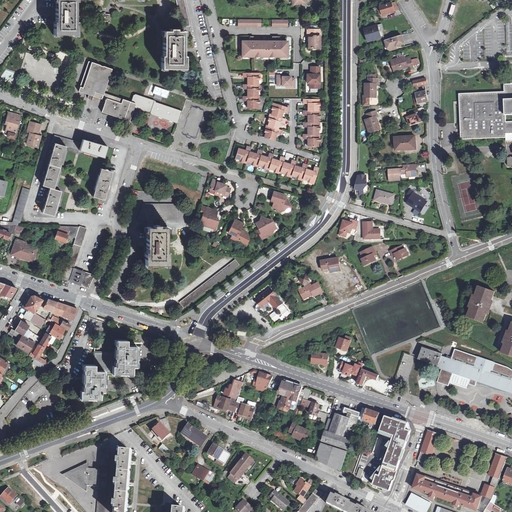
[(74,0),(55,0),(55,27),(53,27),(54,36),(77,36),(77,26),(75,26),(74,0)]
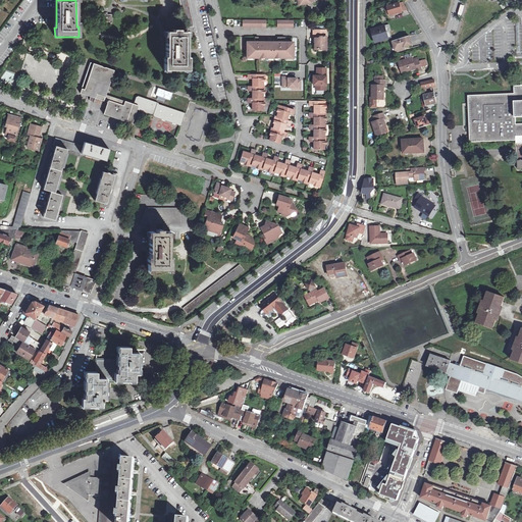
[(178,0),(186,27),(194,27),(187,0),(178,0)]
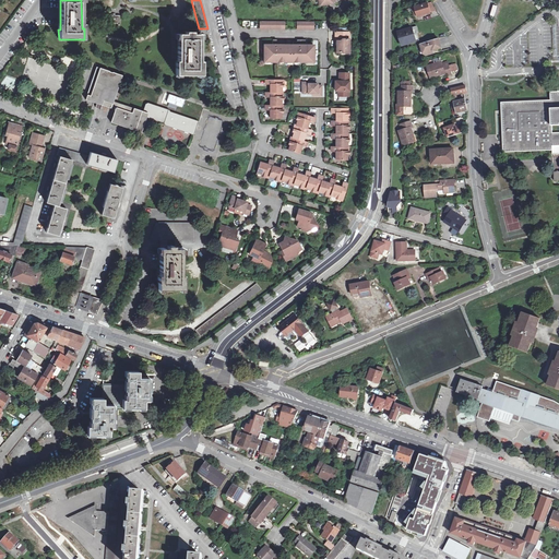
[(420,15),(430,13),(427,2),(415,7),(417,15),(418,16),(420,15)]
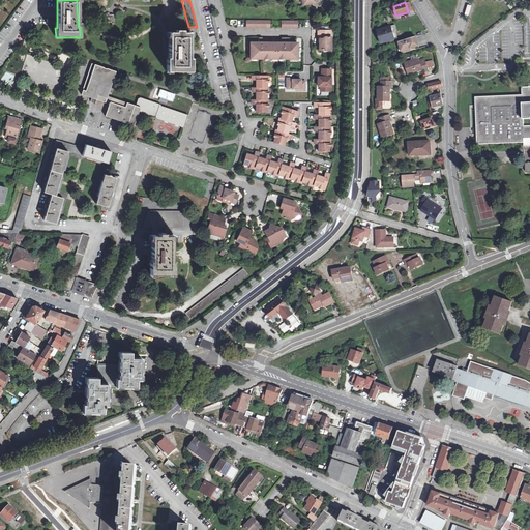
[(381,42),(394,38),(396,38),(395,33),(396,32),(394,25),(393,25),(390,26),(377,30),(381,42)]
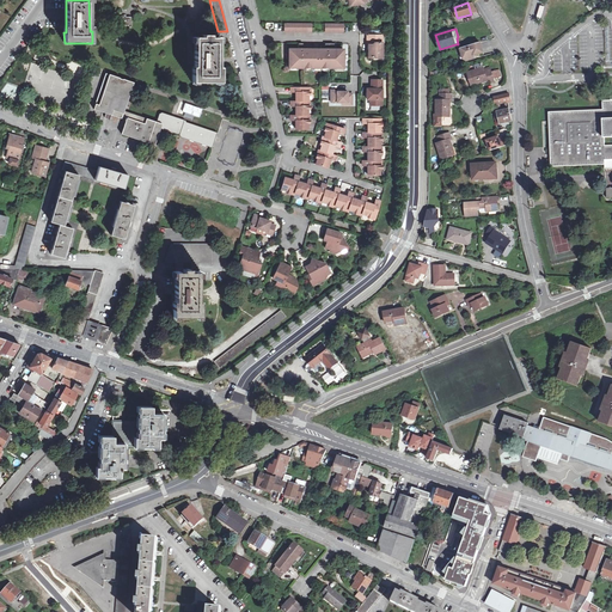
[(381,35),(367,35),(366,44),(369,44),(369,48),(367,49),(367,57),(372,57),(373,56),(381,56),(381,35)]
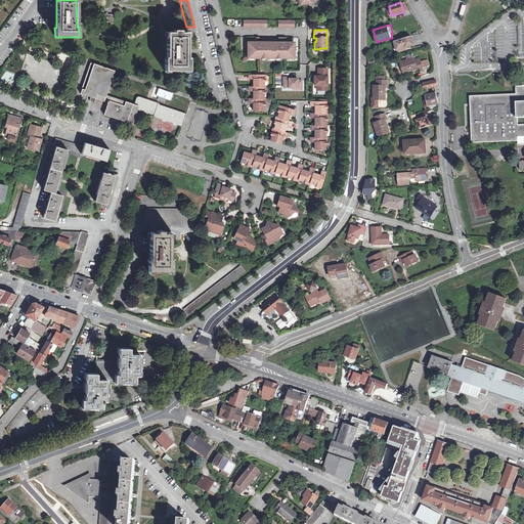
[(187,32),(167,32),(168,60),(166,60),(166,70),(189,70),(189,60),(188,59),(187,32)]
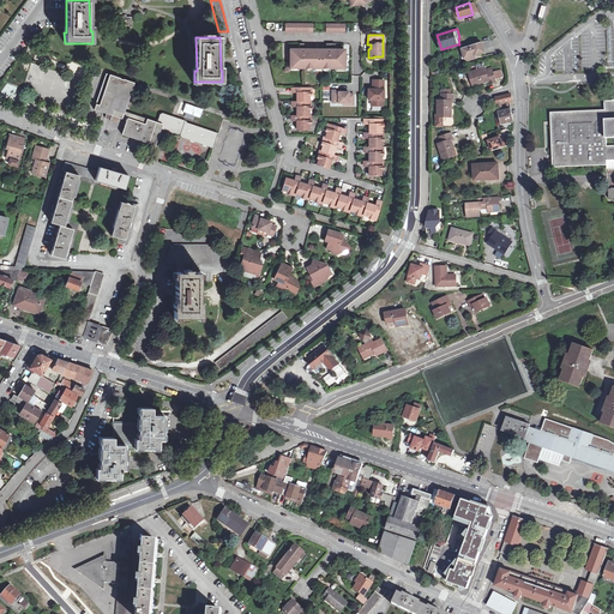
[(289,67),(343,67),(343,49),(335,49),(335,44),(325,44),(325,46),(320,46),(320,49),(312,49),(312,46),(302,46),(302,43),(299,43),(298,49),(289,49),(289,67)]
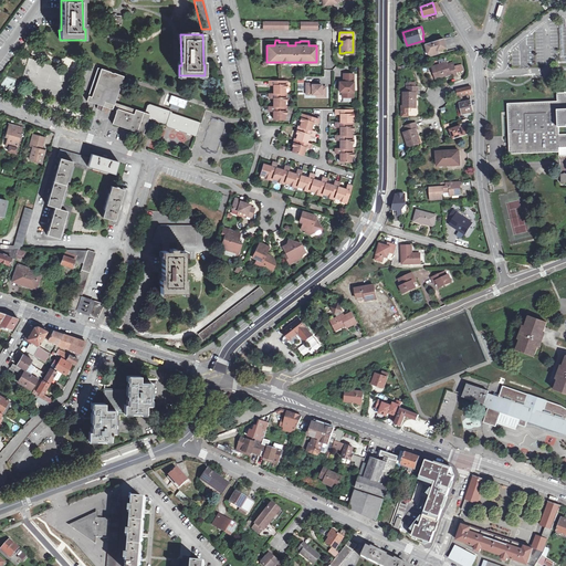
[(435,54),(436,55),(439,54),(438,52),(447,50),(443,40),(431,43),(432,48),(435,54)]
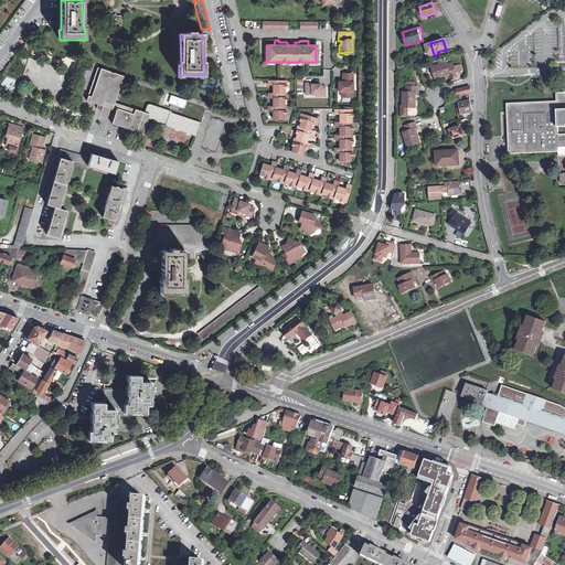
[(424,45),(426,51),(428,50),(429,54),(430,56),(435,55),(434,54),(432,48),(430,43),(424,45)]
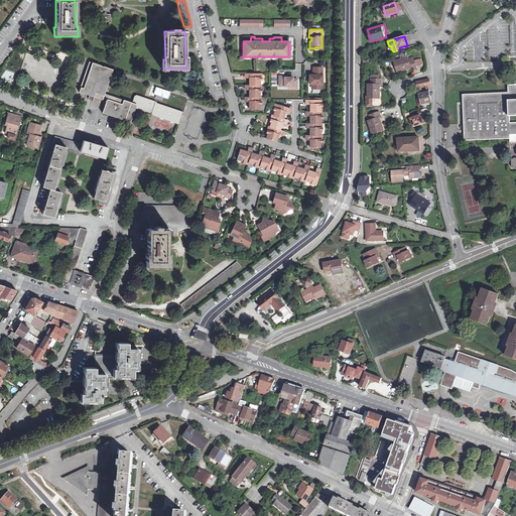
[(407,60),(406,57),(394,62),(397,72),(410,68),(411,71),(416,69),(413,58),(407,60)]
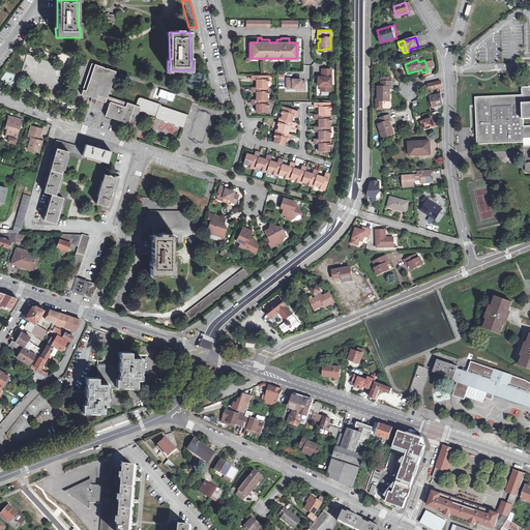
[(141,107),(134,104),(105,94),(113,69),(105,67),(105,68),(101,67),(101,65),(92,62),(82,93),(90,96),(106,101),(107,99),(110,100),(109,104),(110,104),(106,115),(121,120),(135,124),(139,110),(141,107)]
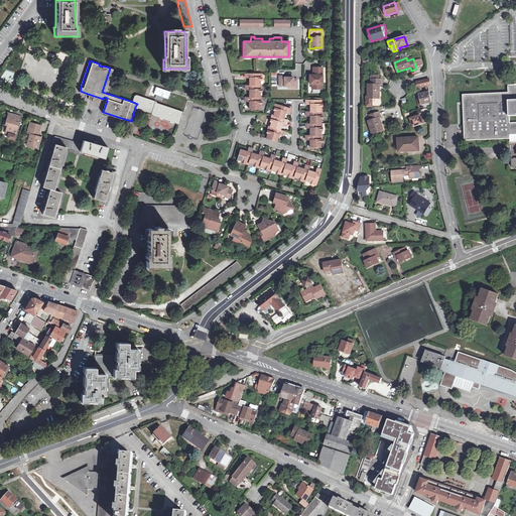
[(319,84),(320,84),(320,68),(312,68),(312,72),(313,72),(313,75),(308,76),(308,84),(311,84),(311,89),(319,89),(319,84)]
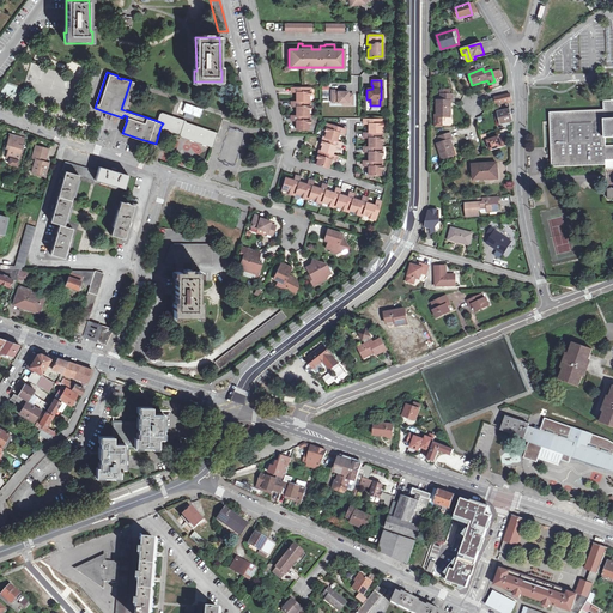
[(296,102),(303,102),(308,102),(308,96),(309,96),(309,90),(303,90),(303,87),(290,87),(290,90),(290,92),(296,92),(296,102)]
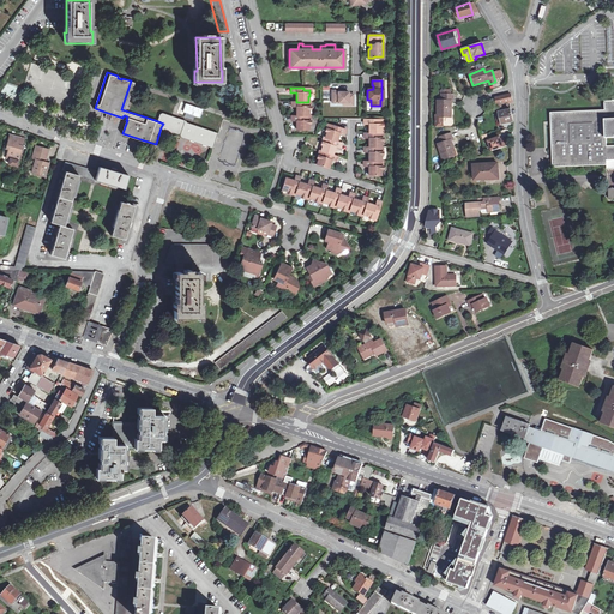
[(331,102),(342,102),(347,102),(347,104),(351,104),(353,95),(348,95),(348,92),(341,92),(337,92),(337,90),(331,91),(331,102)]
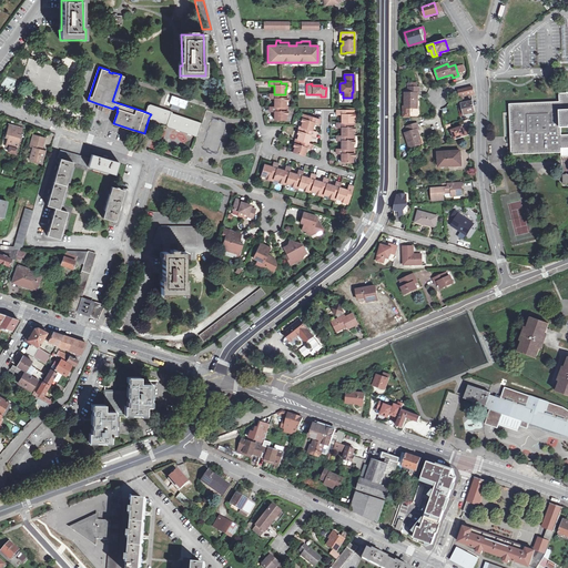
[(470,94),(475,94),(473,87),(472,88),(470,88),(457,90),(457,93),(459,93),(459,95),(464,94),(470,93),(470,94)]
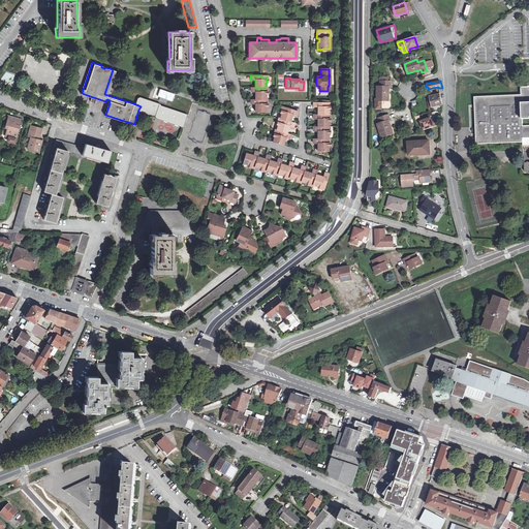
[(391,88),(391,82),(380,82),(380,87),(377,87),(377,101),(376,100),(376,110),(379,110),(379,106),(381,106),(381,101),(389,101),(389,88),(391,88)]
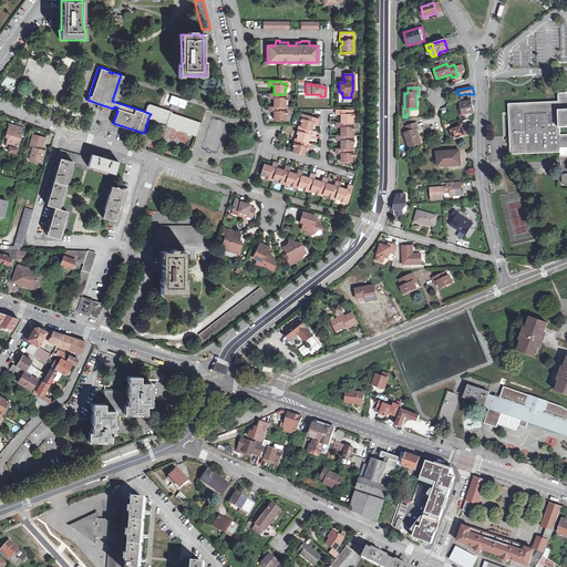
[(559,101),(509,104),(512,153),(562,152),(562,155),(566,154),(566,93),(558,94),(559,101)]
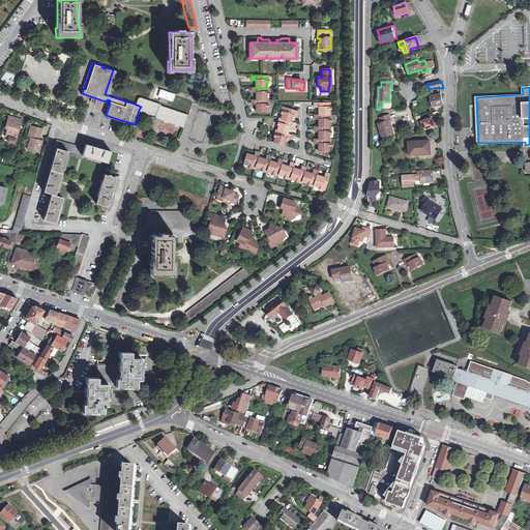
[(256,92),(255,100),(262,100),(266,100),(266,94),(267,94),(267,90),(262,90),(262,88),(256,88),(251,88),(251,90),(251,92),(256,92)]
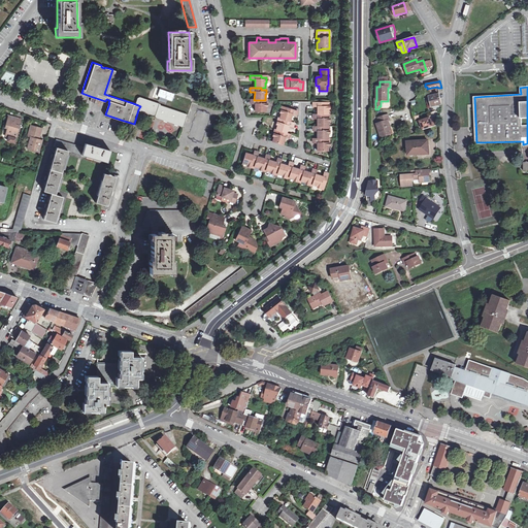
[(441,104),(439,94),(433,96),(429,97),(431,106),(441,104)]
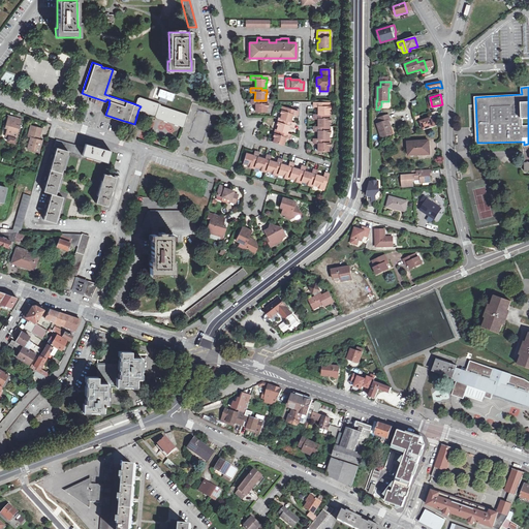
[(141,106),(138,110),(155,116),(157,118),(183,126),(187,114),(162,105),(159,102),(138,95),(135,96),(133,103),(141,106)]
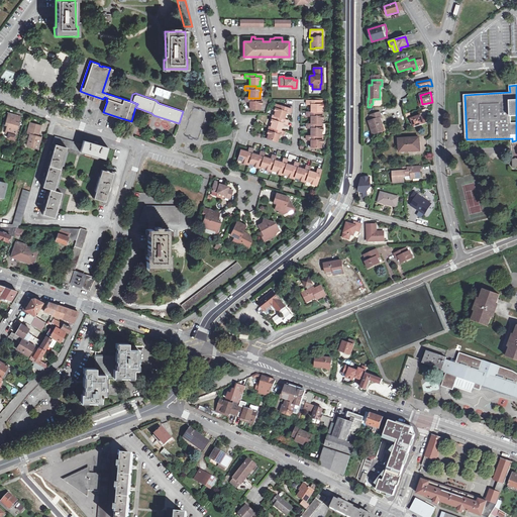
[(261,104),(261,99),(255,100),(255,98),(248,98),(244,98),(244,100),(244,102),(249,102),(249,109),(260,109),(260,104),(261,104)]
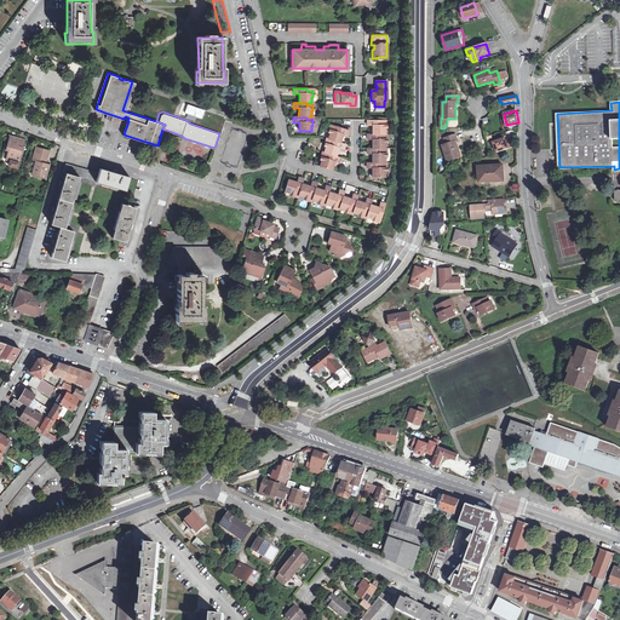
[(379,135),(384,135),(384,128),(385,128),(385,122),(379,122),(379,120),(366,120),(366,122),(366,126),(372,125),(372,135),(379,135)]
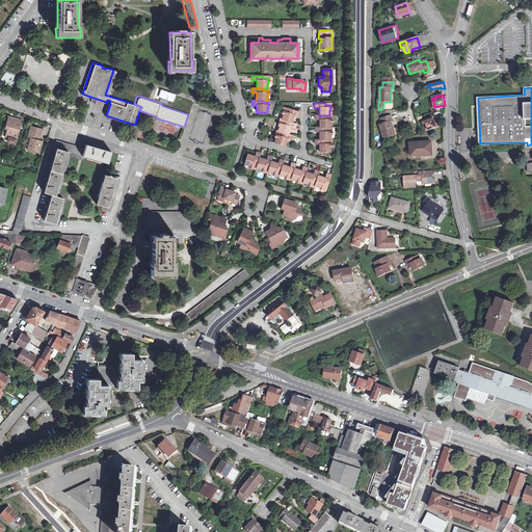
[(285,121),(291,123),(293,115),(297,116),(298,114),(299,112),(294,111),(289,109),(288,111),(283,109),(282,114),(283,114),(281,120),(285,121)]
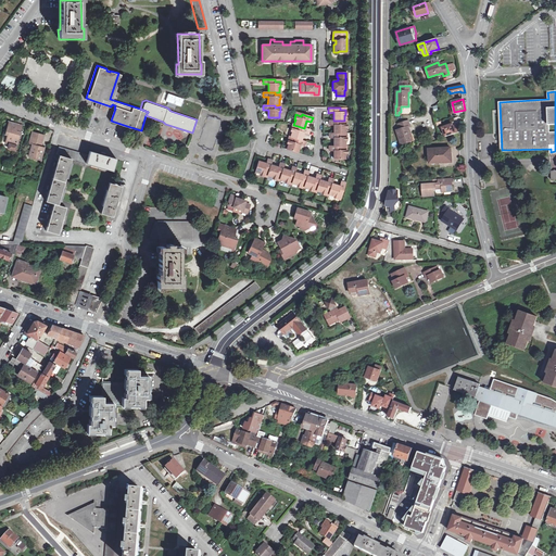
[(409,119),(399,124),(400,129),(397,130),(402,144),(413,140),(408,127),(412,126),(409,119)]
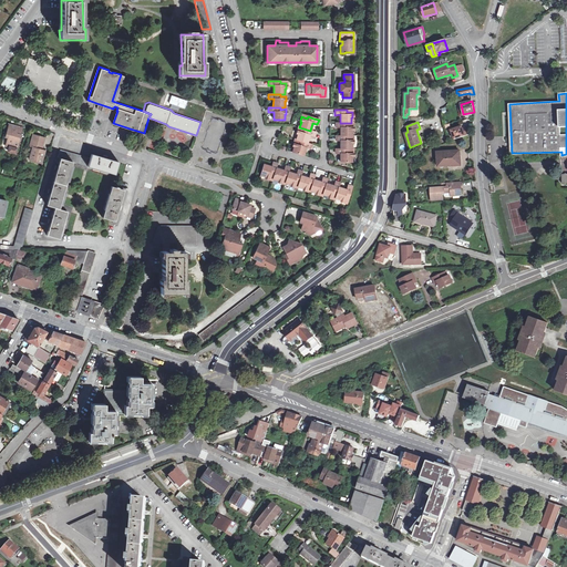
[(347,125),(347,123),(340,123),(334,123),(334,125),(334,127),(340,127),(340,136),(347,136),(351,136),(351,130),(352,130),(352,125),(347,125)]
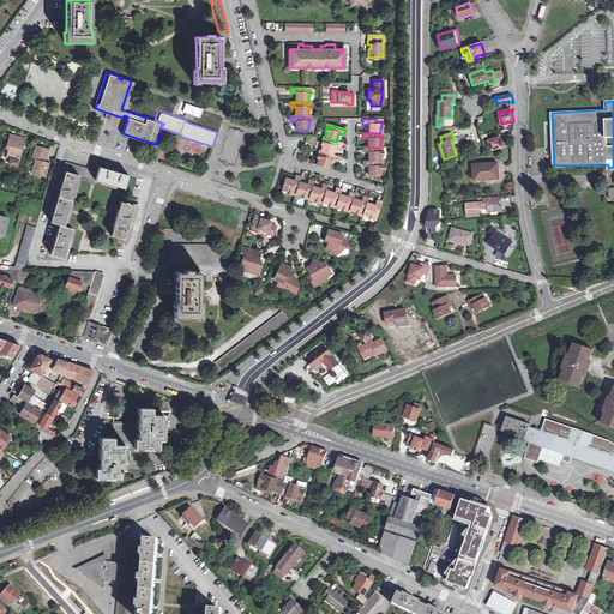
[(18,146),(20,139),(11,137),(10,145),(12,145),(7,158),(11,160),(11,164),(18,167),(23,149),(18,146)]
